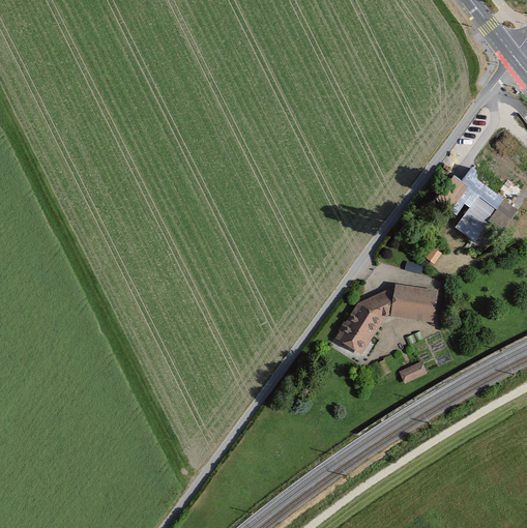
[(514,177),(503,192),(515,200),(525,184),(514,177)]
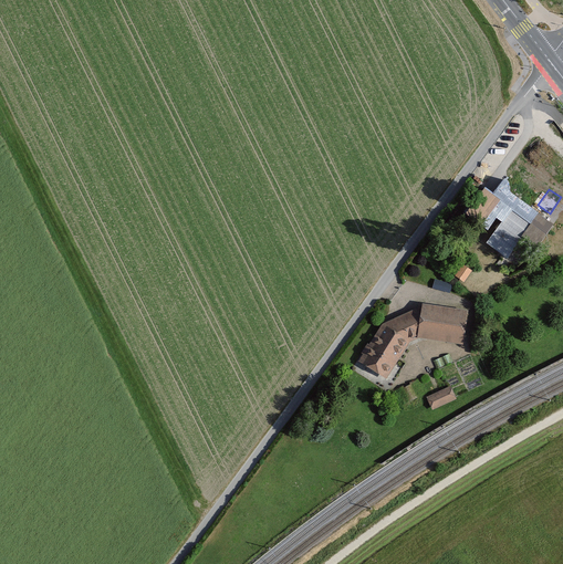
[(518,201),(486,242),(507,258),(538,217),(518,201)]
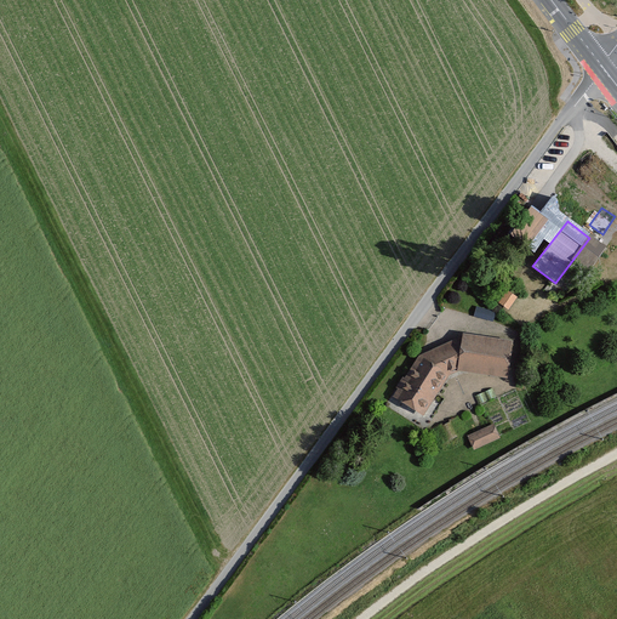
[(470,316),(490,321),(493,310),(474,305),(470,316)]
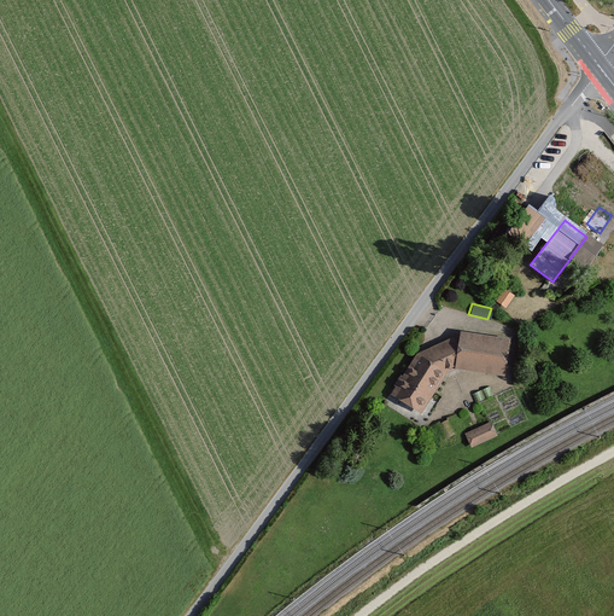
[(506,375),(510,338),(460,331),(458,335),(415,354),(414,354),(389,394),(420,412),(444,373),(457,367),(506,375)]
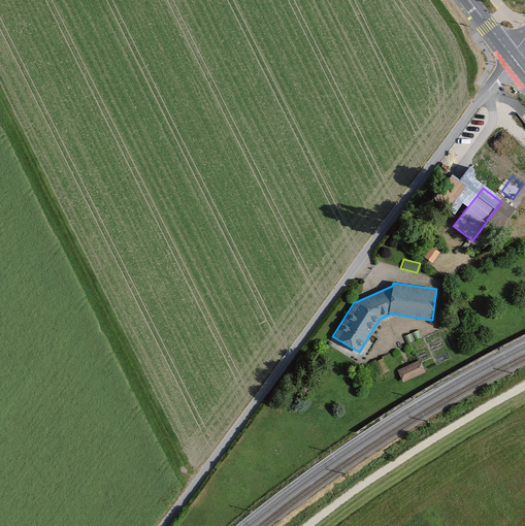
[(381,358),(373,361),(379,374),(387,370),(381,358)]
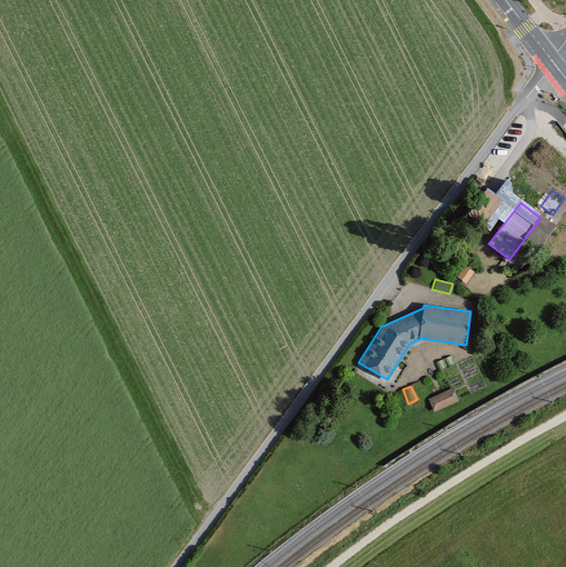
[(450,388),(427,398),(433,410),(456,400),(450,388)]
